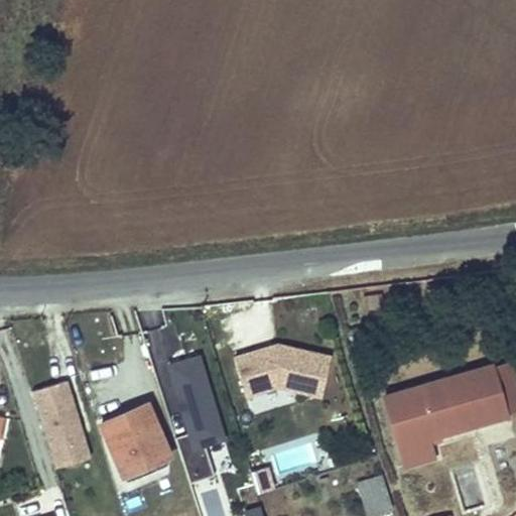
[(278,341),(236,354),(248,395),(283,384),(320,393),(331,354),(278,341)]
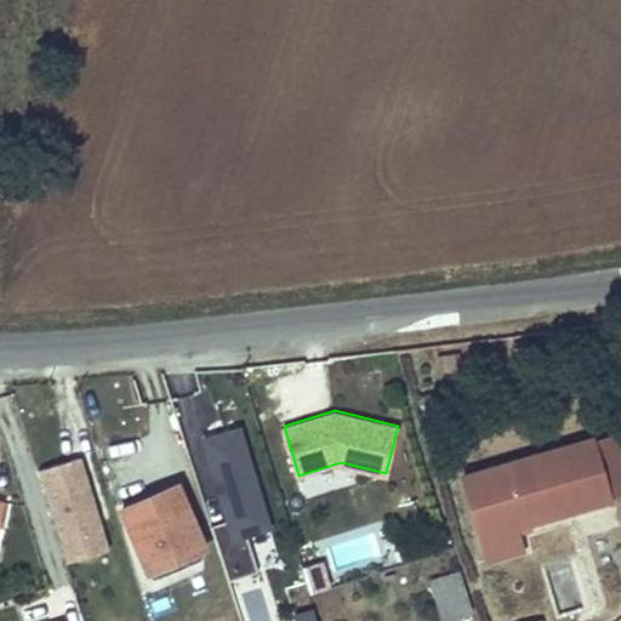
[(269,527),(241,426),(204,436),(232,536),(269,527)]
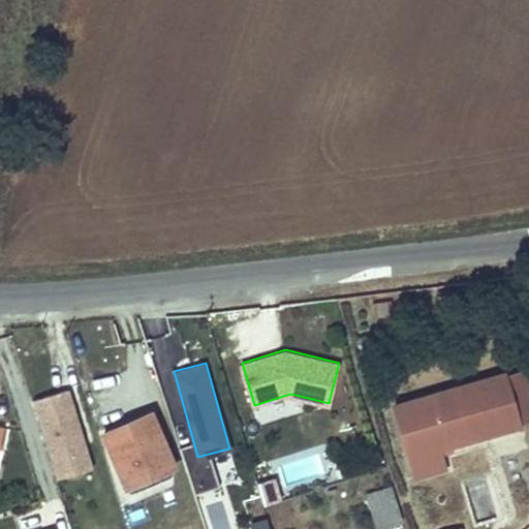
[(507,374),(506,371),(394,403),(415,476),(447,467),(441,446),(522,423),(522,421),(528,418),(528,382),(525,369),(507,374)]
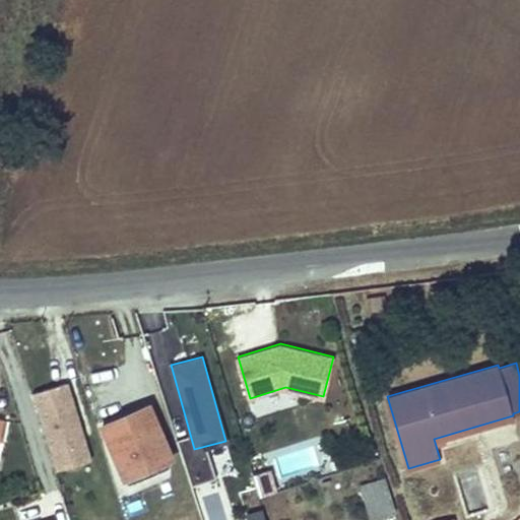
[(37,392),(58,468),(91,459),(69,382),(37,392)]
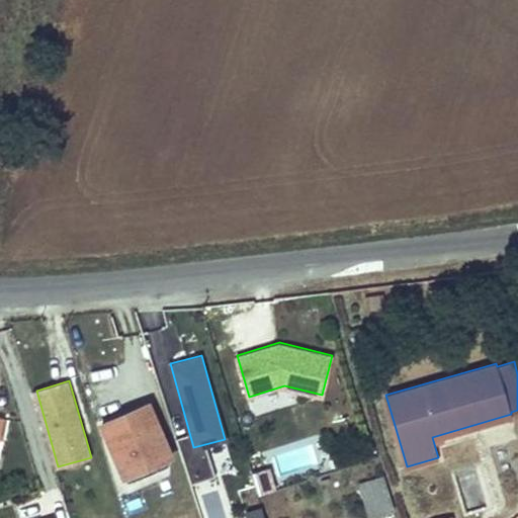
[(175,455),(153,401),(100,422),(122,477),(175,455)]
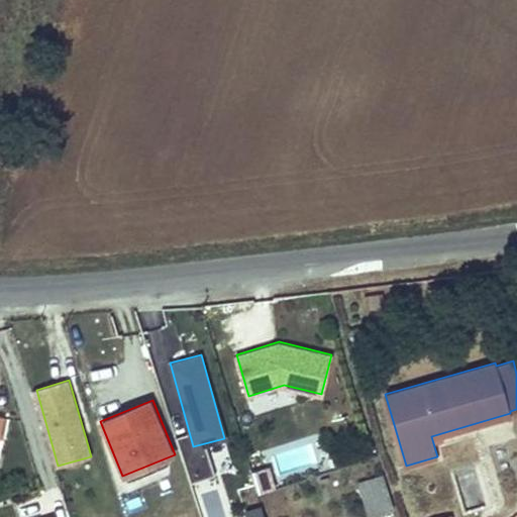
[(254,491),(274,490),(273,467),(253,468),(254,491)]
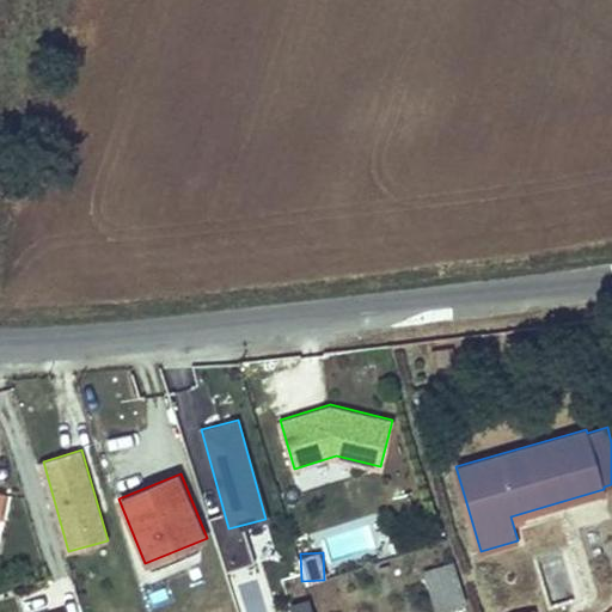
[(465,601),(453,560),(424,568),(438,610),(465,601)]
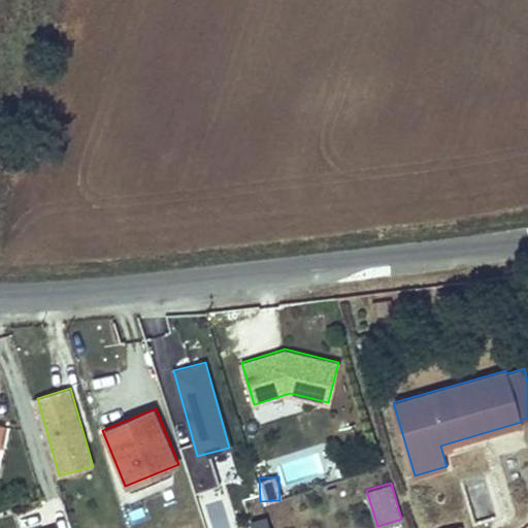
All buildings are outlined.
